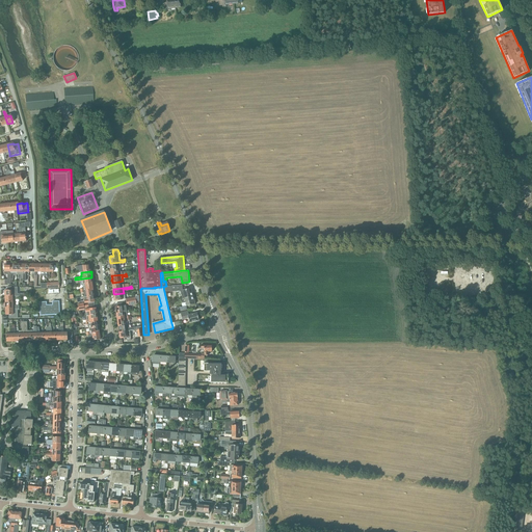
[(5,297),(19,296),(19,294),(17,294),(17,288),(12,288),(8,288),(8,290),(5,290),(5,297)]
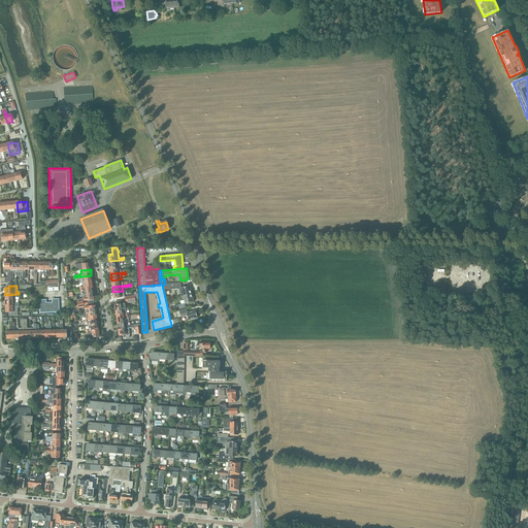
[(182,297),(184,296),(192,294),(190,287),(182,288),(182,289),(179,289),(182,297)]
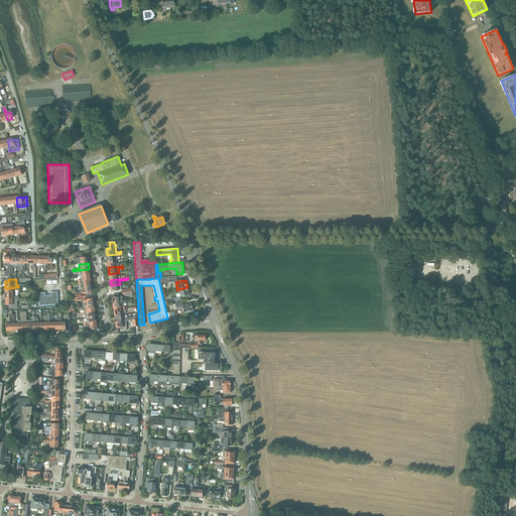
[(181,297),(189,295),(187,287),(179,289),(181,297)]
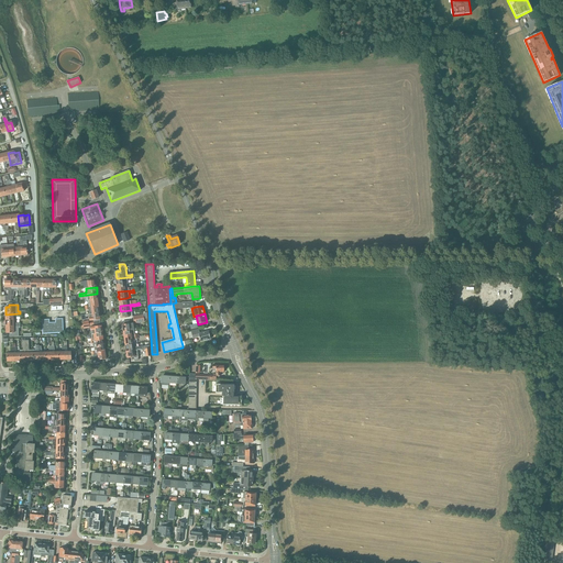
[(64,333),(63,319),(56,319),(56,323),(50,323),(50,320),(42,320),(43,333),(64,333)]
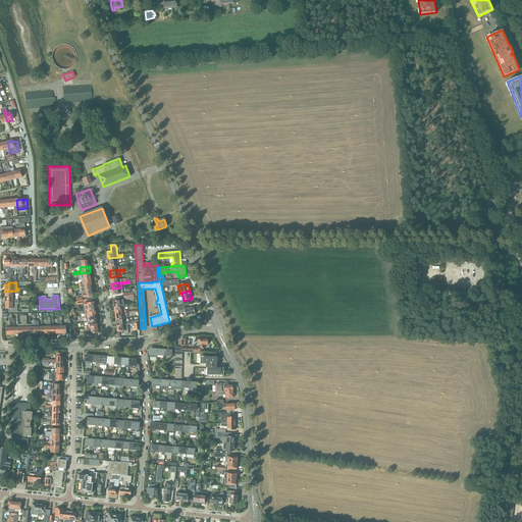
[(120,298),(113,299),(114,302),(114,308),(124,306),(123,300),(120,301),(120,298)]
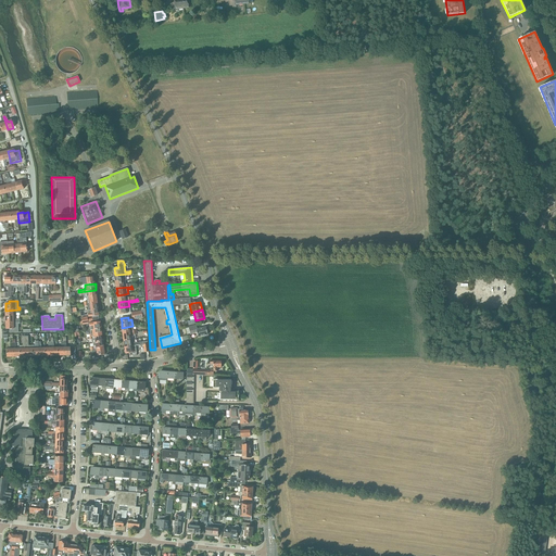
[(11,323),(5,323),(5,324),(5,329),(9,329),(9,333),(10,333),(17,332),(19,332),(17,324),(20,324),(20,323),(11,323)]
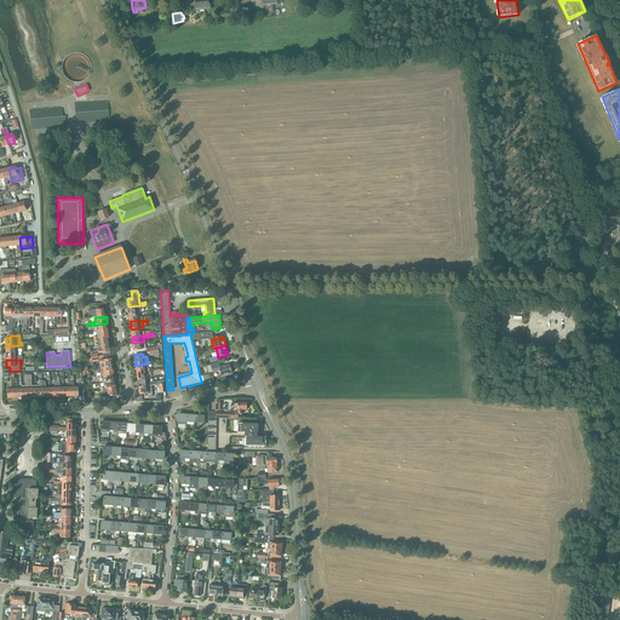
[(220,368),(219,363),(211,366),(212,373),(220,371),(222,375),(231,373),(230,366),(220,368)]
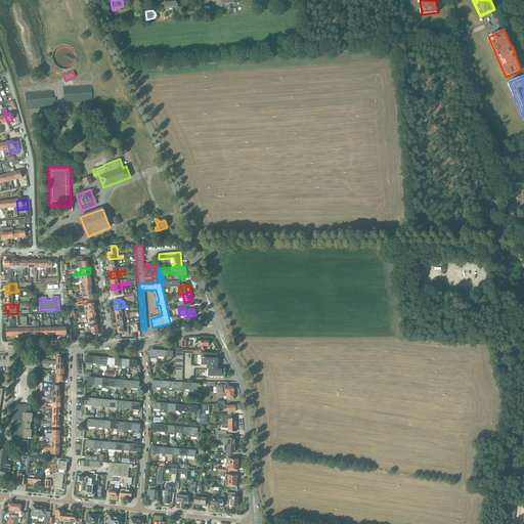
[(182,349),(182,353),(202,354),(202,350),(205,350),(205,347),(209,347),(209,340),(198,340),(198,344),(201,344),(201,347),(202,347),(202,348),(198,348),(198,350),(182,349)]
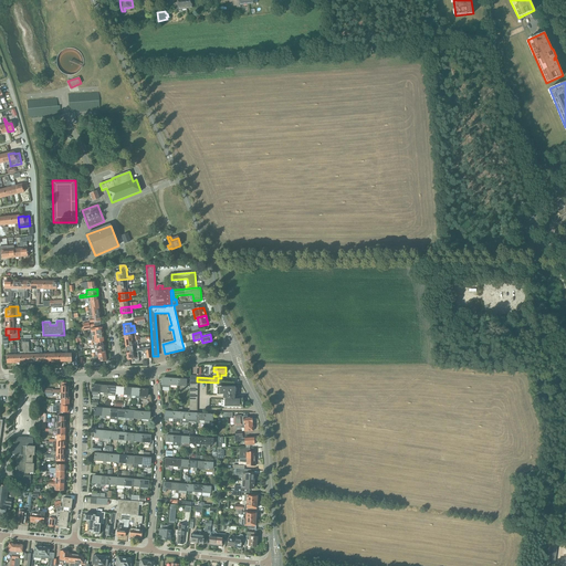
[(53,391),(53,394),(60,394),(62,394),(70,394),(70,386),(66,386),(66,383),(62,383),(62,386),(62,390),(53,390),(53,391)]
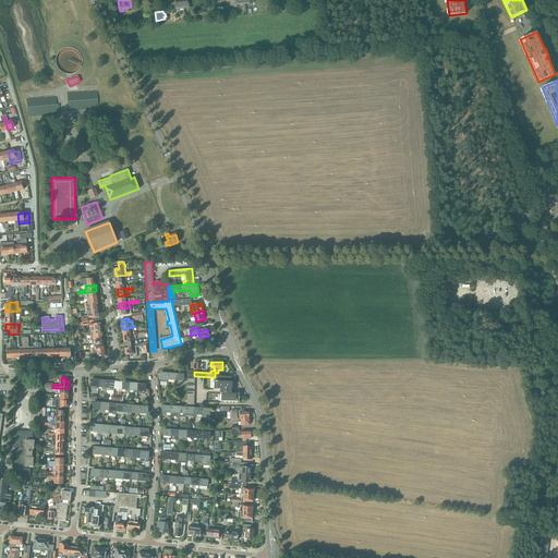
[(114,391),(114,389),(116,381),(108,381),(107,390),(114,391)]
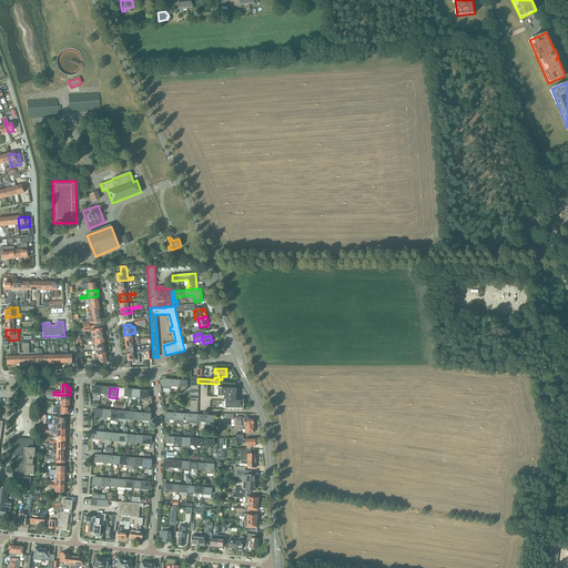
[(236,397),(236,388),(217,388),(217,397),(224,397),(224,401),(225,401),(225,409),(244,409),(244,401),(235,401),(235,397),(236,397)]
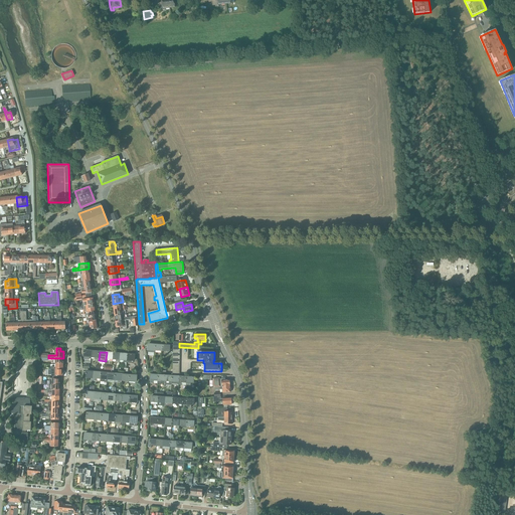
[(101,373),(101,379),(101,381),(108,382),(108,379),(109,373),(101,373)]
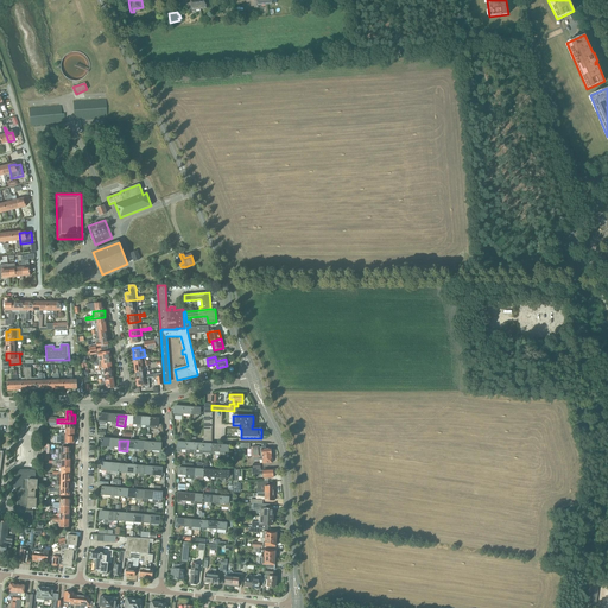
[(229,453),(229,445),(220,444),(220,445),(220,451),(220,453),(220,455),(225,455),(226,455),(226,453),(229,453)]
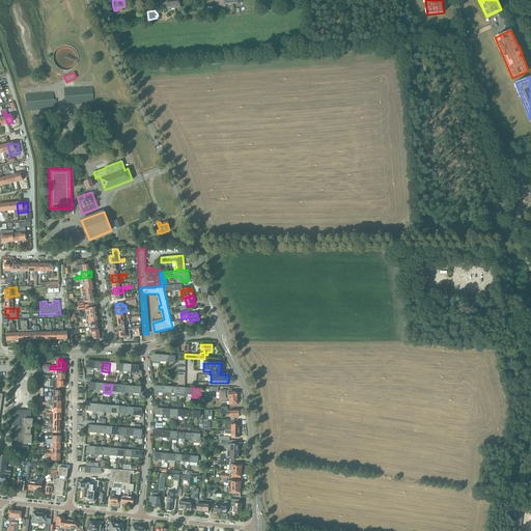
[(222,399),(227,399),(229,398),(236,398),(236,396),(238,396),(238,393),(236,393),(236,392),(231,392),(229,393),(229,391),(226,391),(226,390),(220,391),(221,399),(222,399)]
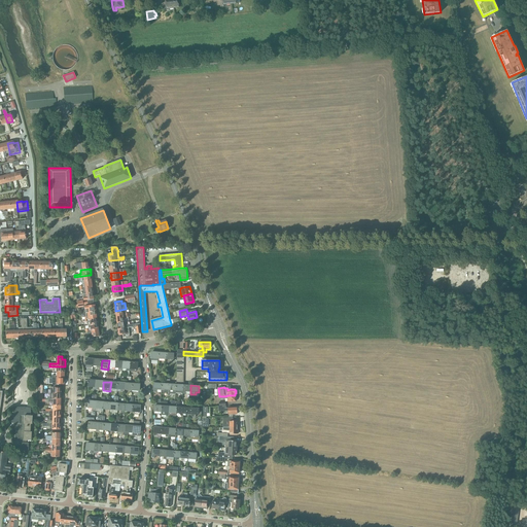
[(89,401),(89,408),(93,409),(93,411),(96,411),(97,402),(89,401)]
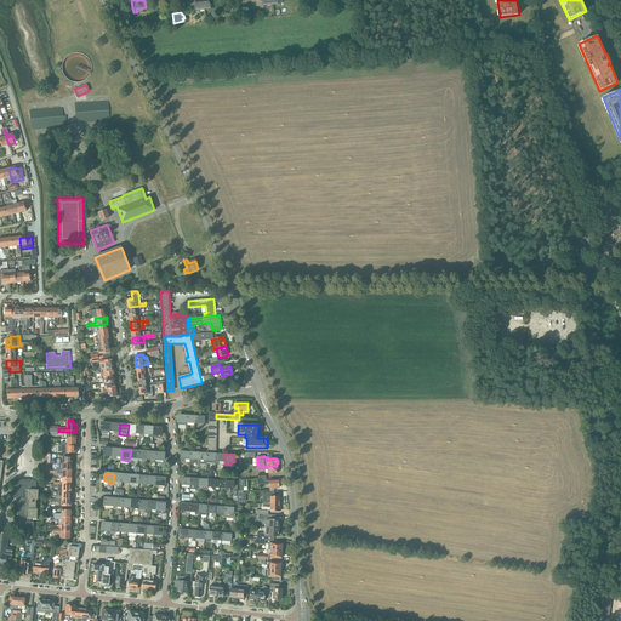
[(41,478),(41,474),(33,474),(32,480),(17,480),(17,490),(12,489),(12,499),(21,500),(21,503),(18,503),(17,518),(24,518),(23,531),(33,533),(34,522),(32,522),(32,519),(38,519),(38,510),(36,510),(36,500),(38,500),(38,490),(36,490),(36,478),(41,478)]
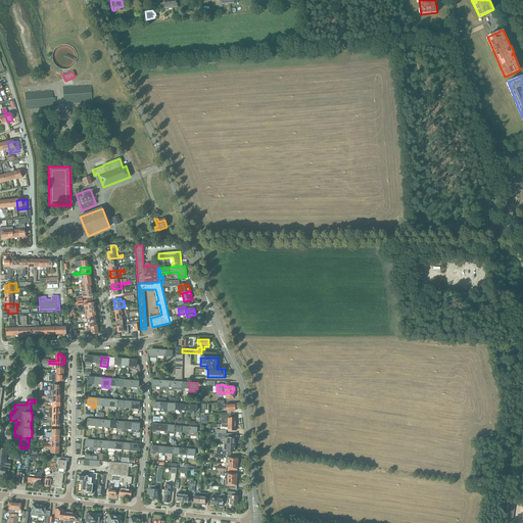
[(125,401),(124,411),(127,411),(128,409),(132,409),(132,402),(125,401)]
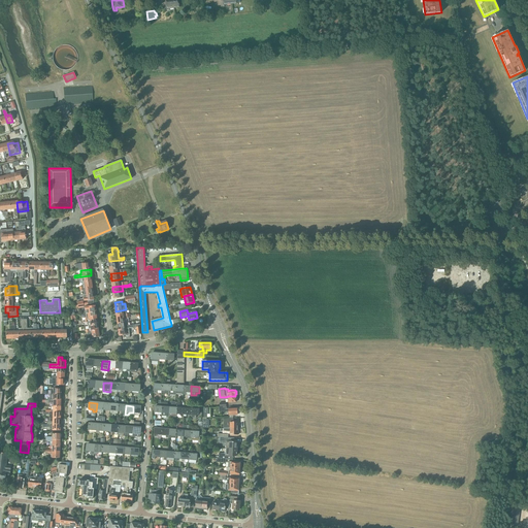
[(226,407),(220,407),(219,407),(219,410),(222,410),(222,411),(229,411),(229,413),(229,415),(230,415),(231,416),(232,416),(233,415),(237,415),(237,408),(226,408),(226,407)]
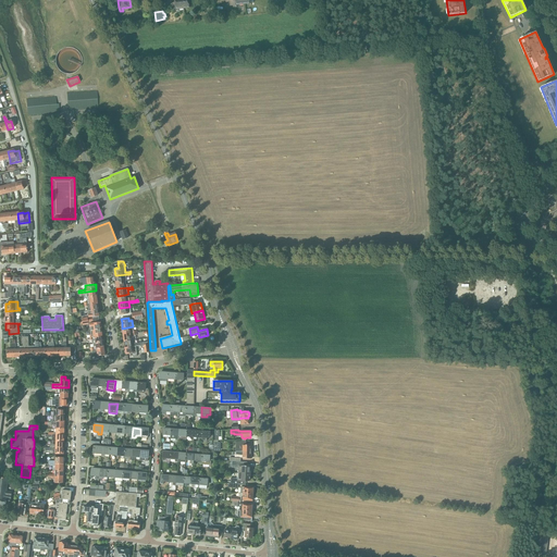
[(238,442),(238,452),(251,452),(251,449),(251,448),(251,447),(251,446),(251,445),(246,445),(246,443),(246,442),(238,442)]
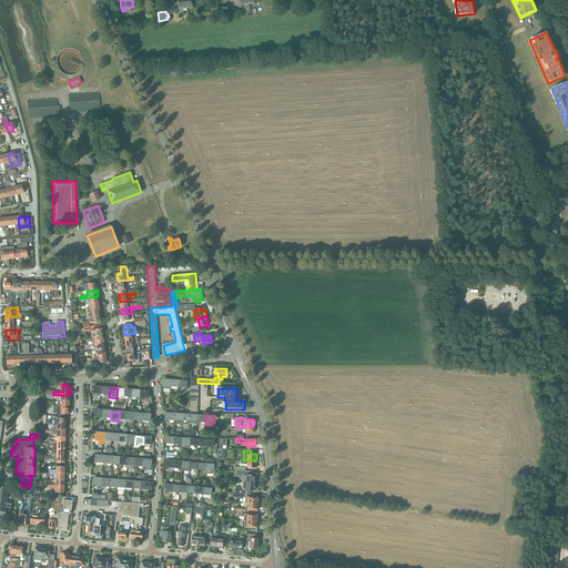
[(135,459),(135,469),(138,469),(139,466),(143,467),(144,460),(135,459)]
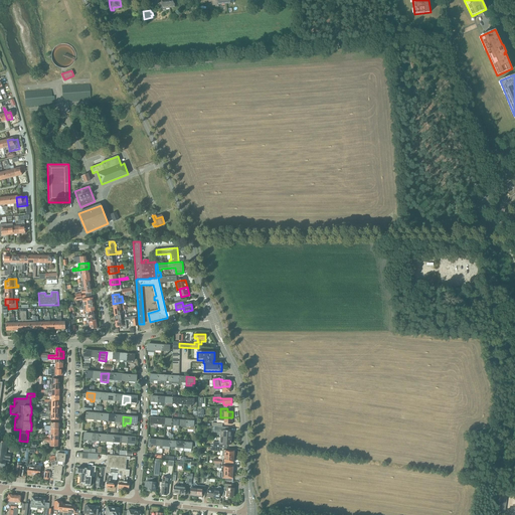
[(186,426),(186,430),(194,431),(195,426),(193,426),(194,421),(193,421),(191,421),(186,421),(186,423),(186,426)]
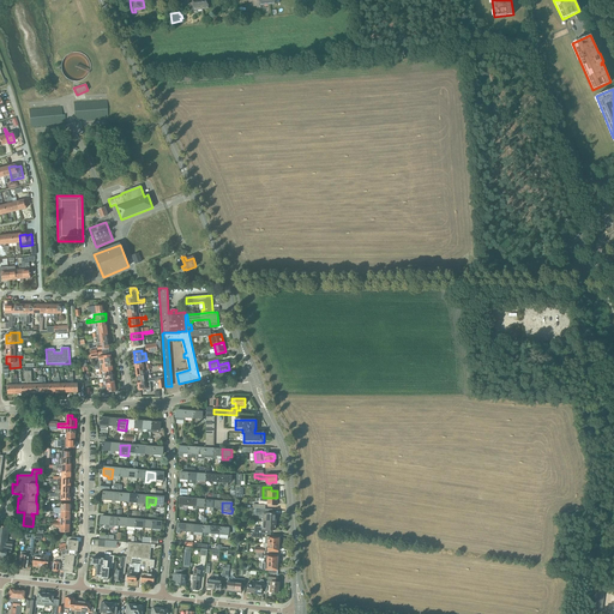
[(256,509),(256,515),(264,517),(264,522),(275,523),(276,515),(266,513),(266,510),(265,510),(256,509)]
